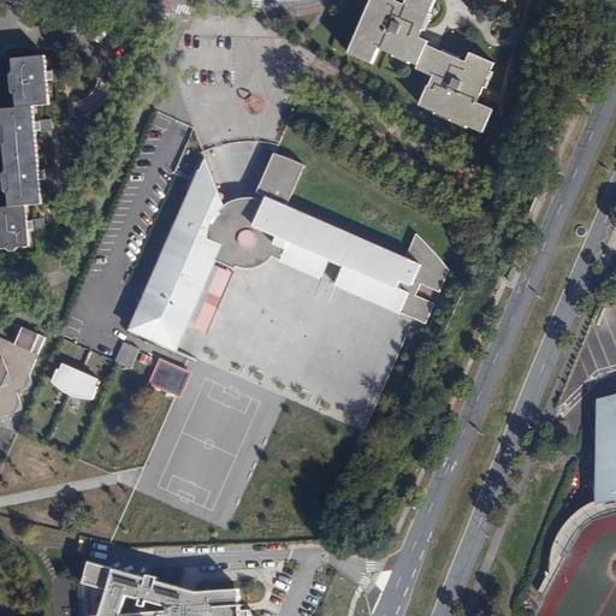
[(426,30),(438,3),(431,0),(408,0),(406,6),(391,0),(373,0),(349,59),(373,70),(380,53),(418,70),(427,51),(430,46),(421,41),(425,33),(426,30)]
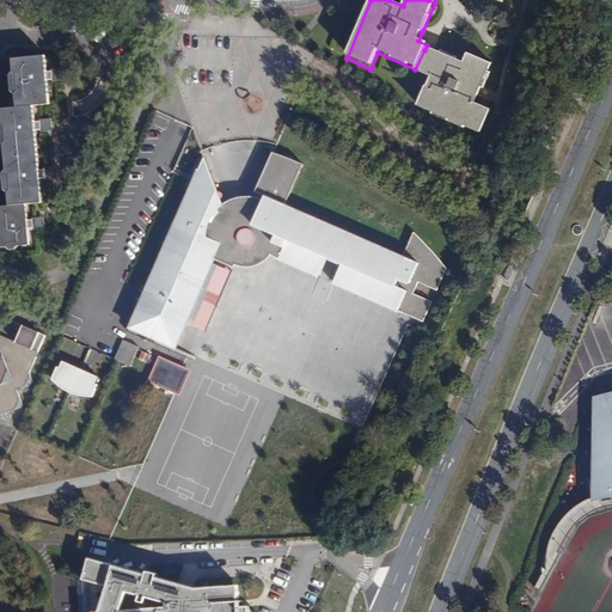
[(433,54),(424,50),(415,69),(412,73),(424,78),(428,79),(415,108),(481,136),(491,111),(477,104),(482,92),(483,89),(494,65),(467,53),(463,65),(435,54),(433,54)]
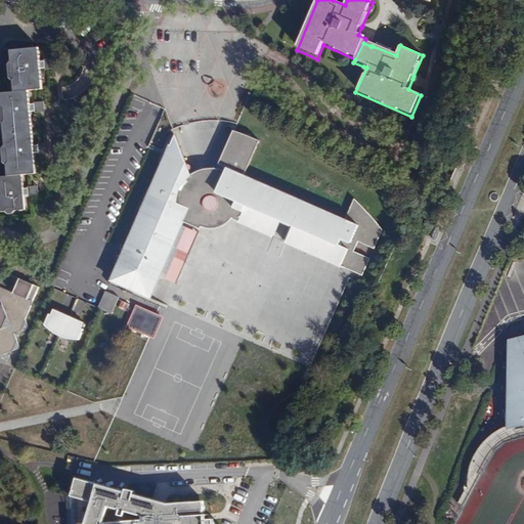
[(45,60),(40,60),(39,48),(10,50),(11,62),(8,69),(9,82),(12,85),(13,94),(29,93),(43,91),(41,72),(46,71),(46,66),(45,60)]
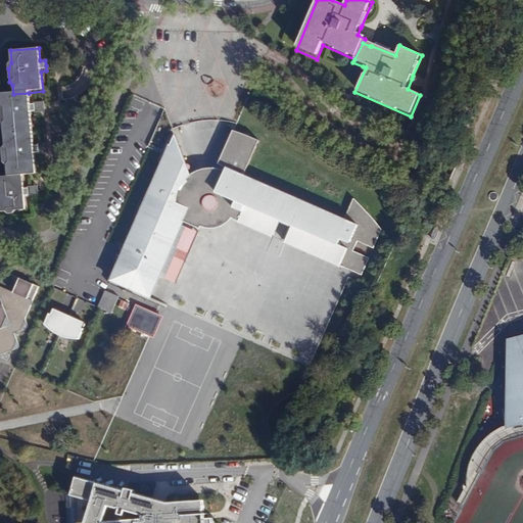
[(31,104),(29,93),(13,94),(1,95),(2,105),(0,106),(0,122),(0,125),(3,126),(4,140),(33,136),(31,111),(36,111),(35,107),(35,103),(31,104)]
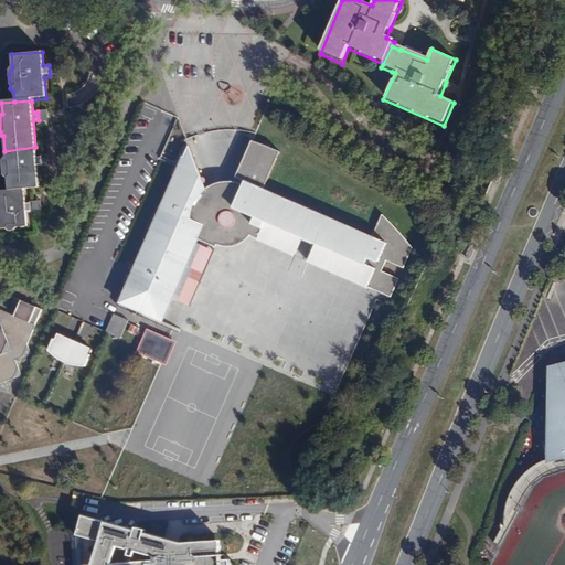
[(412,248),(411,245),(409,244),(405,237),(395,226),(382,215),(375,231),(380,232),(375,238),(372,237),(264,190),(280,152),(252,141),(236,178),(245,182),(243,185),(233,182),(225,182),(215,184),(206,189),(204,183),(205,182),(205,179),(203,178),(202,178),(187,139),(176,162),(161,156),(159,159),(174,166),(170,174),(176,177),(166,201),(163,200),(160,204),(150,223),(144,241),(141,249),(144,251),(135,270),(124,294),(129,296),(127,300),(123,298),(120,304),(162,322),(172,299),(187,267),(176,263),(185,240),(188,235),(199,241),(202,233),(205,234),(202,242),(216,247),(217,246),(225,248),(228,248),(237,247),(241,245),(247,241),(251,236),(253,238),(295,256),(304,237),(317,244),(308,263),(391,298),(398,279),(381,272),(386,260),(403,268),(412,248)]
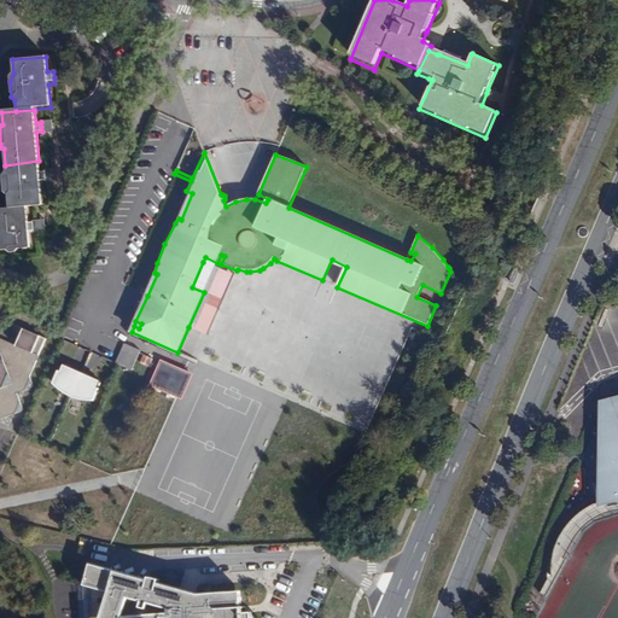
[(39,161),(5,165),(6,174),(3,180),(4,197),(9,200),(10,211),(27,210),(42,208),(40,182),(48,182),(47,178),(46,172),(40,172),(39,161)]
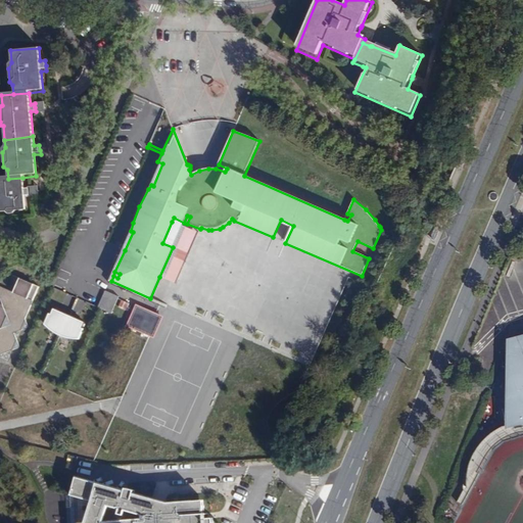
[(37,184),(24,186),(22,178),(8,179),(0,179),(0,214),(7,215),(9,216),(14,216),(16,214),(26,211),(26,197),(38,197),(38,193),(37,184)]
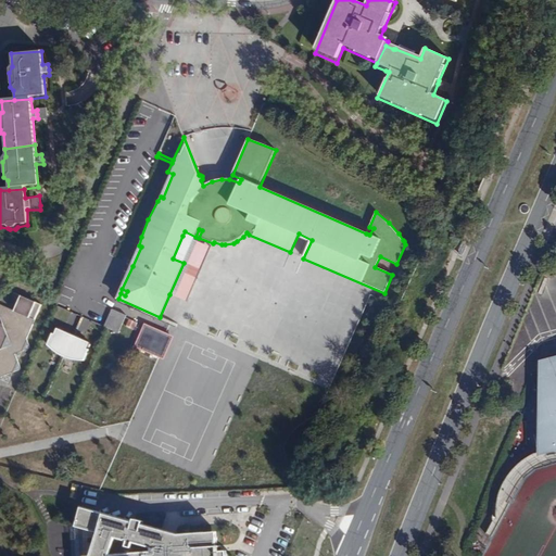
[(173,258),(184,263),(201,270),(211,249),(182,236),(173,258)]
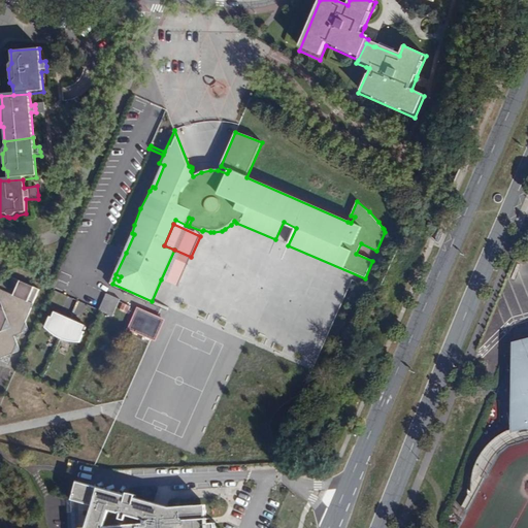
[(191,257),(174,250),(161,279),(178,288),(191,257)]
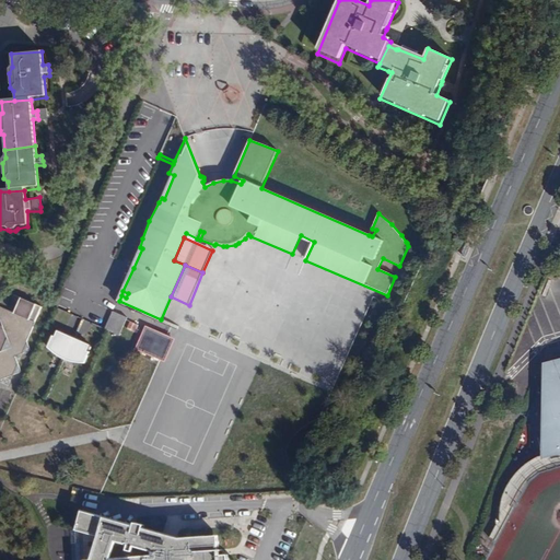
[(0,381),(23,373),(18,357),(33,351),(27,340),(43,304),(14,293),(16,299),(21,301),(19,305),(15,312),(0,305),(0,381)]
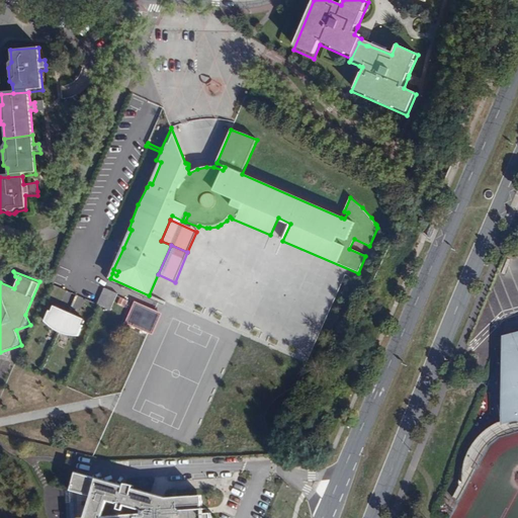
[(118,294),(104,288),(97,306),(100,307),(110,311),(118,294)]
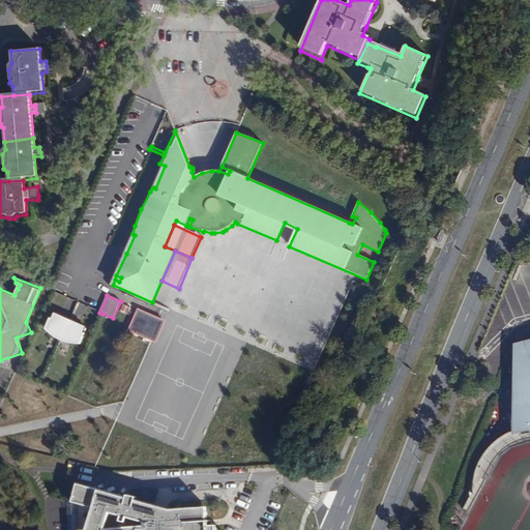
[(63,342),(71,321),(55,314),(52,320),(50,318),(45,330),(53,336),(63,342)]
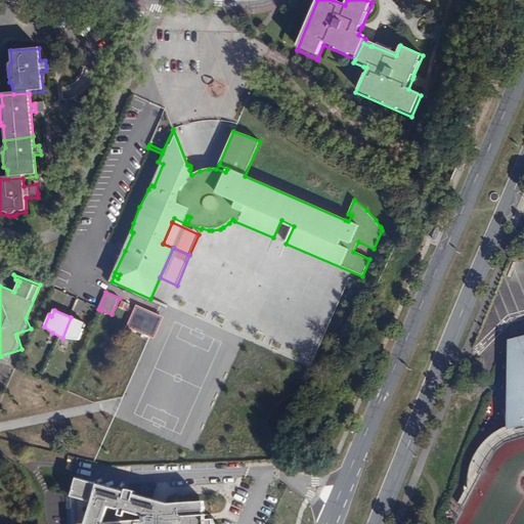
[(85,323),(71,317),(62,338),(63,338),(75,341),(79,341),(84,330),(82,330),(85,323)]
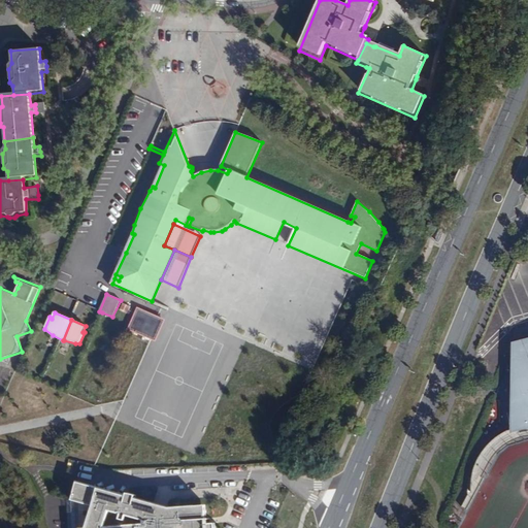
[(527,337),(510,341),(510,356),(512,429),(516,427),(517,365),(517,364),(518,362),(519,362),(521,362),(522,362),(527,360),(527,433),(522,434),(514,437),(506,440),(498,446),(492,452),(488,458),(483,466),(473,484),(470,490),(470,487),(460,508),(465,510),(479,481),(481,482),(489,461),(492,457),(500,449),(504,446),(514,440),(520,438),(527,436),(527,337)]
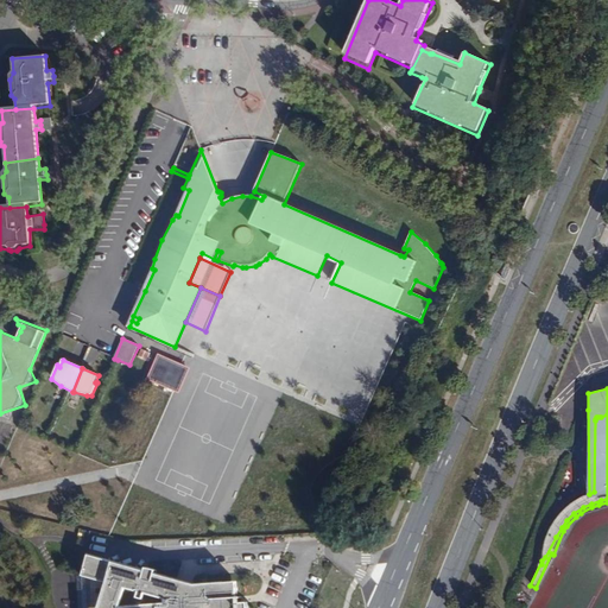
[(542,552),(542,561),(542,564),(545,557),(556,537),(562,527),(567,520),(574,513),(583,507),(591,504),(601,500),(607,499),(607,415),(601,417),(600,417),(597,417),(596,417),(595,419),(595,420),(594,492),(589,494),(586,495),(575,501),(568,506),(563,510),(553,520),(546,534),(543,544),(542,552)]
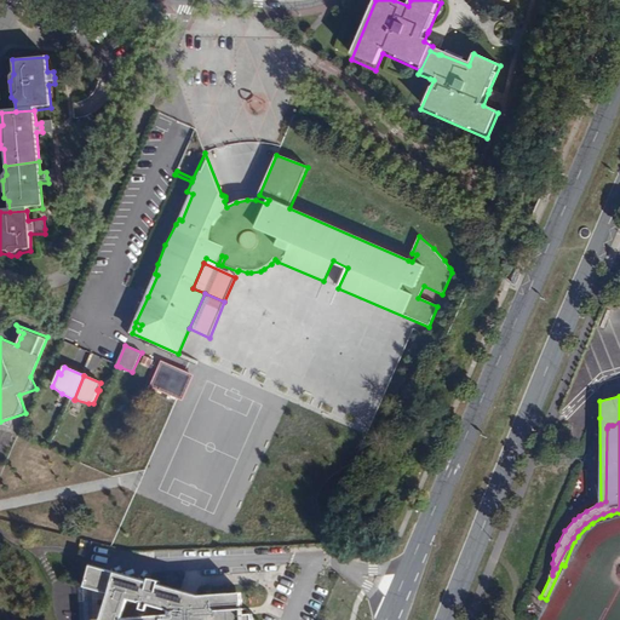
[(336,547),(345,552),(348,545),(338,541),(336,547)]
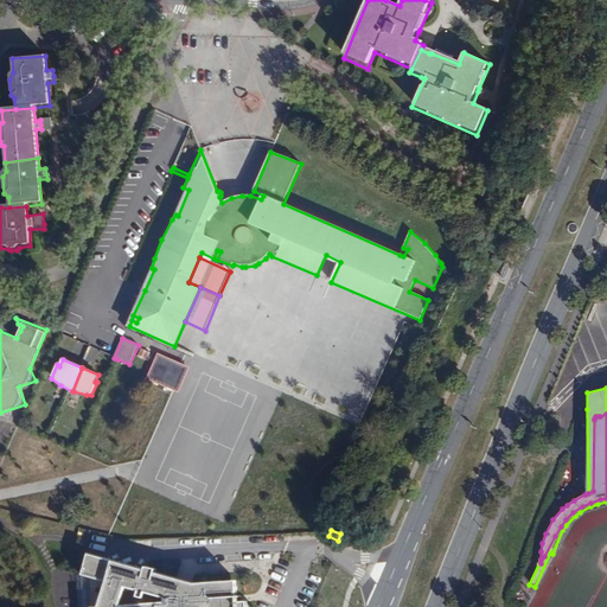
[(176,577),(157,573),(157,569),(147,567),(145,575),(88,561),(84,575),(108,581),(100,606),(94,606),(93,606),(248,606),(248,601),(241,601),(241,595),(238,595),(237,581),(196,583),(195,588),(174,582),(176,577)]
